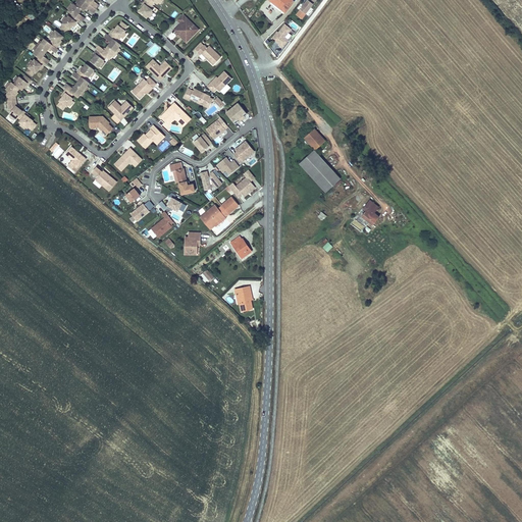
[(82,9),(84,11),(86,8),(87,7),(89,8),(93,12),(99,5),(94,2),(92,0),(81,0),(77,5),(76,6),(82,9)]
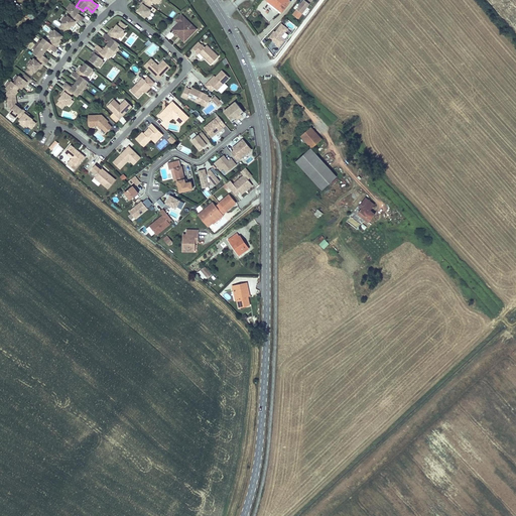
[(137,12),(145,18),(146,16),(150,11),(151,10),(148,8),(153,2),(155,4),(156,3),(158,0),(144,0),(141,3),(143,5),(140,8),(137,12)]
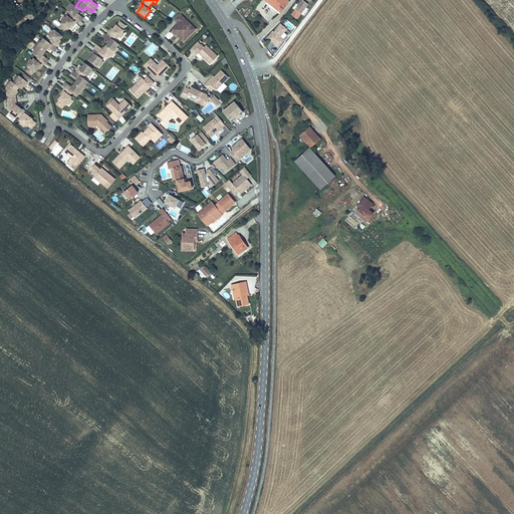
[(265,0),(269,3),(271,1),(282,10),(289,1),(287,0),(265,0)]
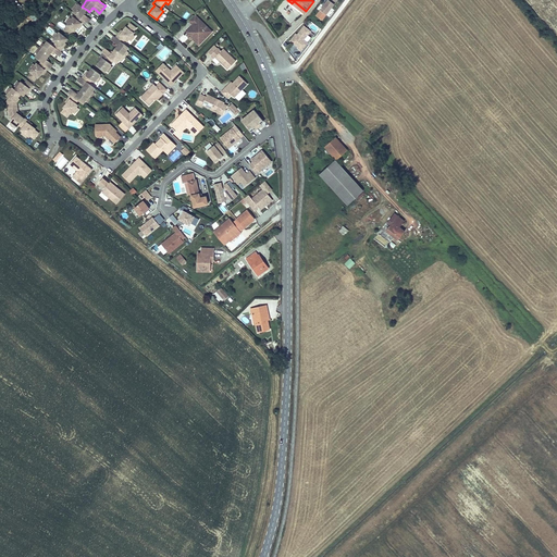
[(326,14),(337,0),(327,0),(325,3),(320,10),(326,14)]
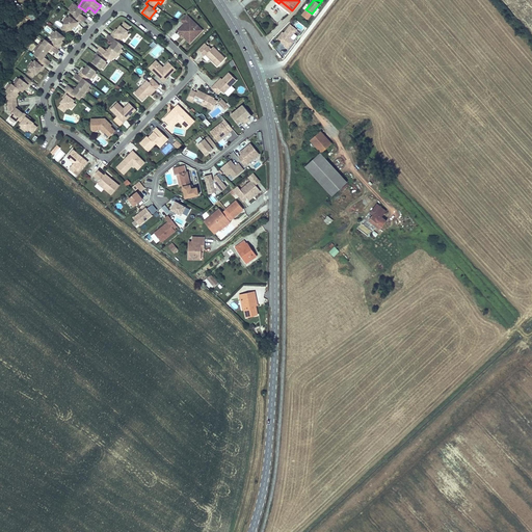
[(281,1),(278,3),(291,12),(292,10),(281,1)]
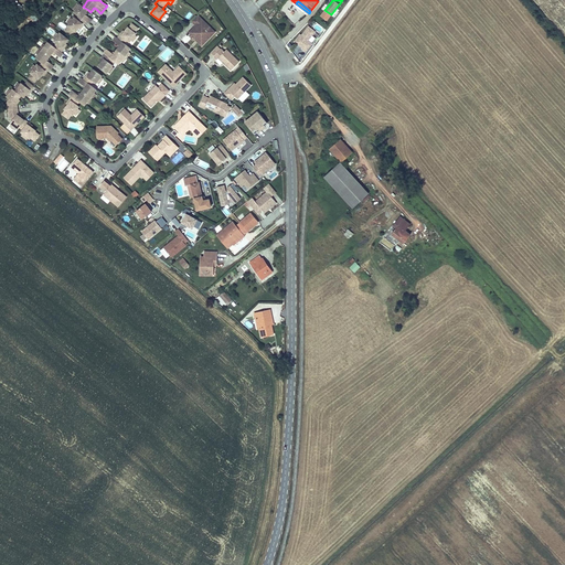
[(86,22),(88,24),(92,20),(86,16),(85,14),(86,13),(88,10),(83,7),(80,4),(75,11),(74,12),(78,17),(86,22)]
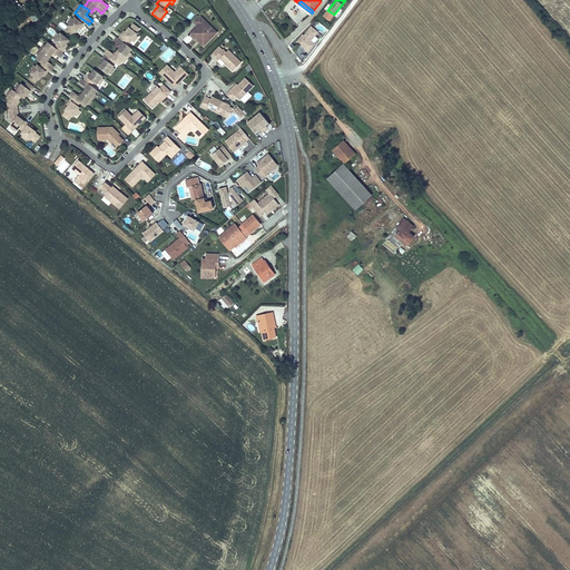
[(334,15),(327,10),(324,16),(330,20),(334,15)]
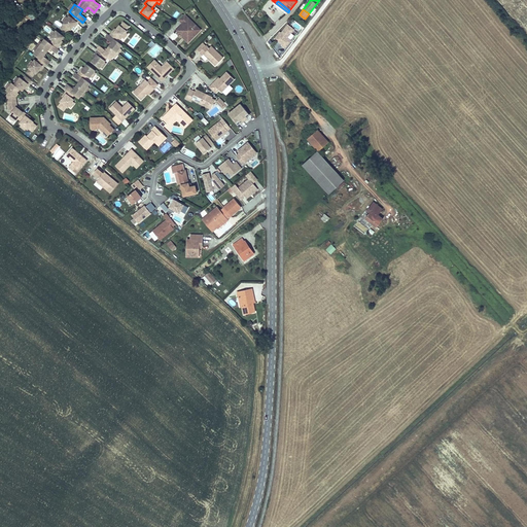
[(28,10),(25,14),(32,20),(35,15),(28,10)]
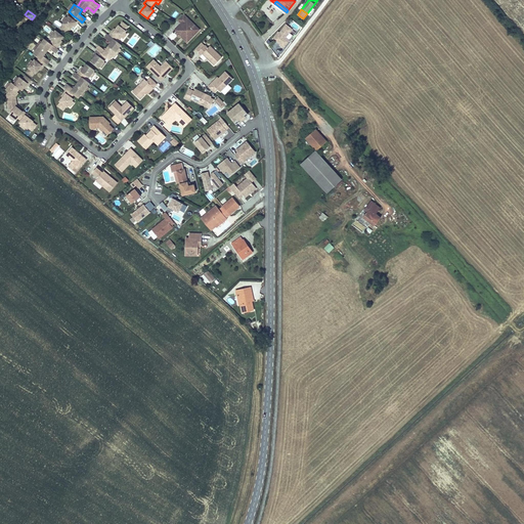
[(200,30),(183,14),(178,20),(181,24),(180,26),(183,29),(178,34),(177,36),(179,37),(181,37),(187,43),(200,30)]
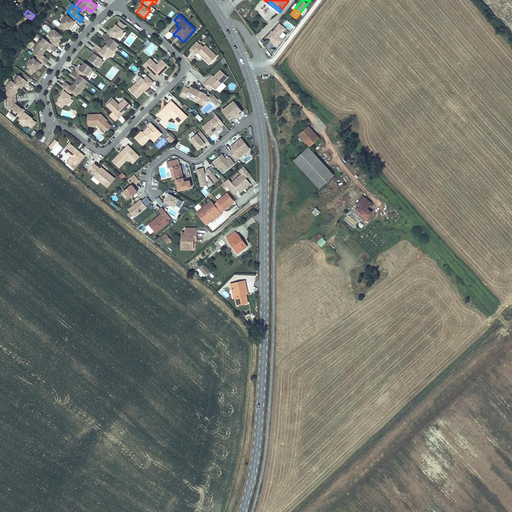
[(274,17),(271,14),(265,20),(268,24),(274,17)]
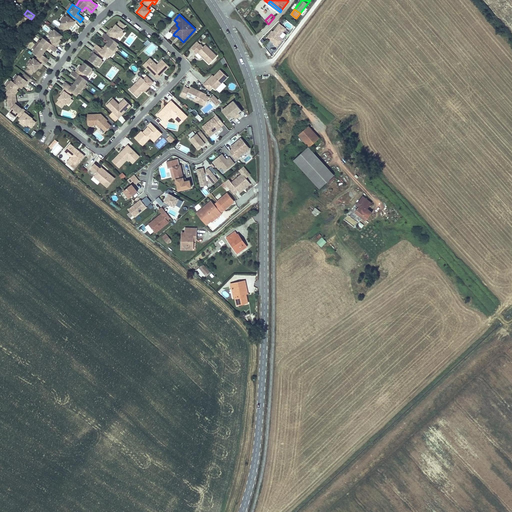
[(60,28),(65,32),(68,28),(69,29),(72,25),(74,22),(76,23),(78,20),(71,15),(69,17),(67,16),(66,17),(62,22),(62,23),(62,24),(60,28)]
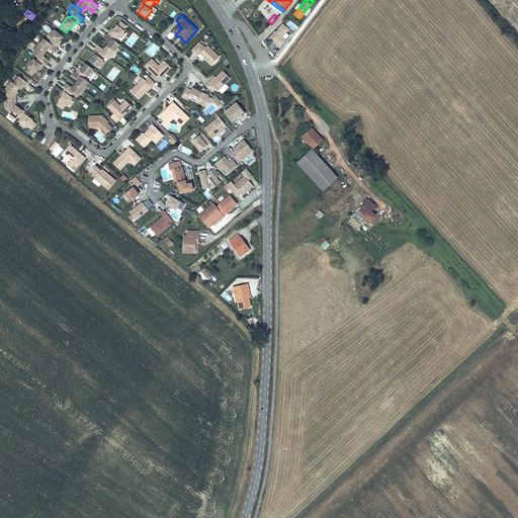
[(108,34),(114,39),(116,36),(118,38),(120,37),(123,32),(124,30),(123,30),(126,26),(121,22),(118,26),(117,25),(111,32),(110,31),(108,34)]
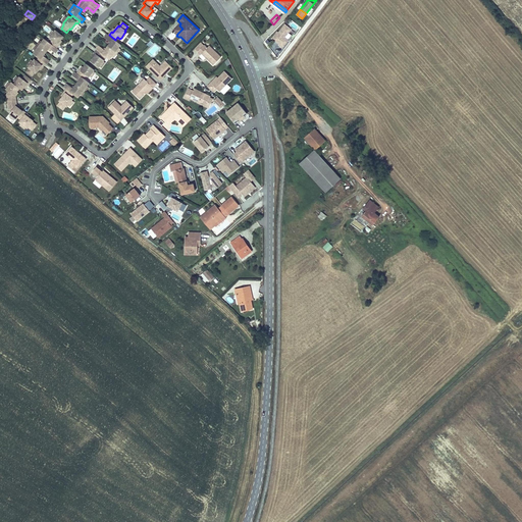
[(74,33),(82,27),(79,23),(72,30),(74,33)]
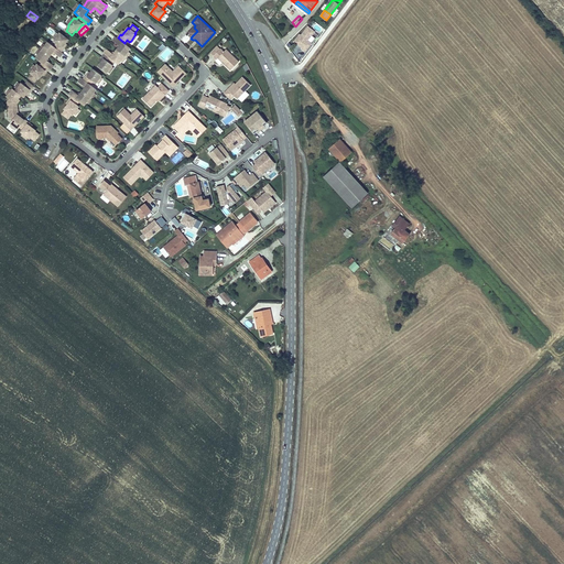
[(308,26),(301,35),(300,34),(294,42),(302,47),(301,49),(306,52),(311,45),(306,42),(315,31),(308,26)]
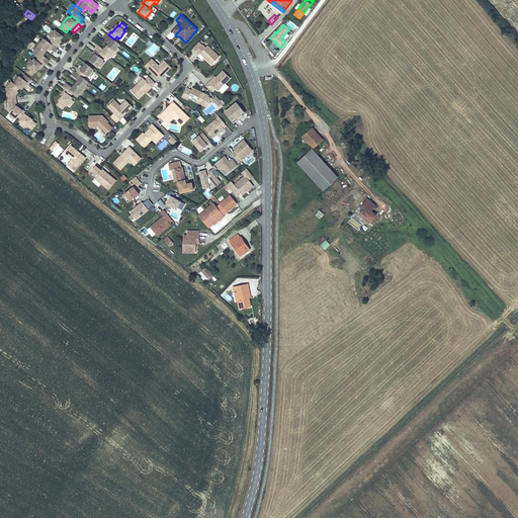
[(45,63),(47,64),(50,60),(45,57),(42,56),(44,54),(48,49),(49,48),(51,49),(55,53),(58,49),(57,48),(59,45),(58,44),(60,40),(63,36),(55,30),(54,31),(51,36),(50,37),(53,39),(50,42),(45,38),(42,40),(34,52),(32,54),(38,58),(45,63)]
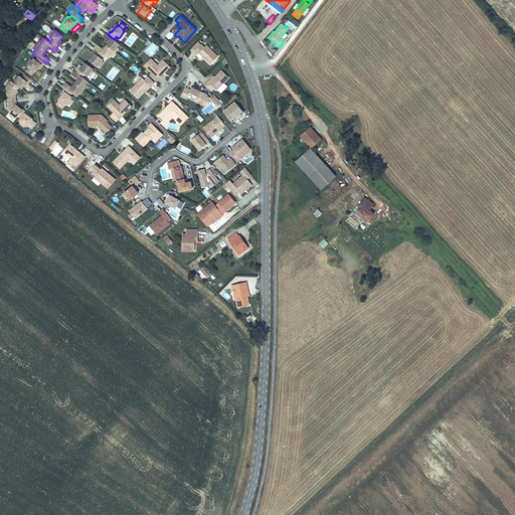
[(103,54),(108,59),(110,57),(118,46),(120,44),(114,39),(108,34),(106,33),(103,37),(110,42),(104,49),(98,44),(95,48),(96,49),(103,54)]
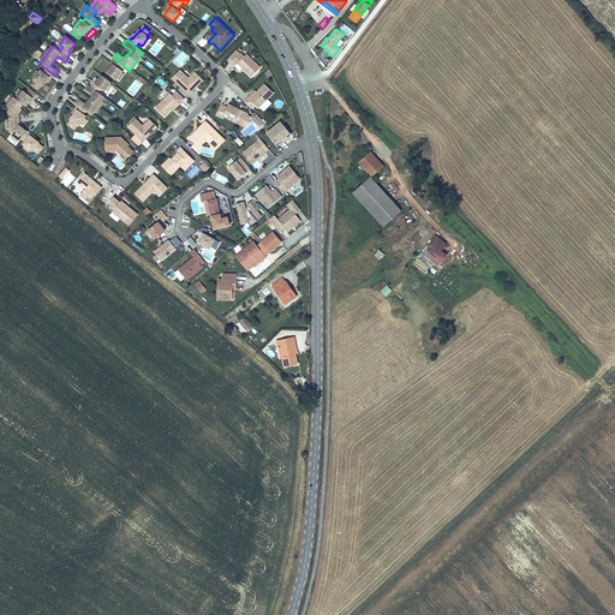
[(39,59),(41,61),(51,48),(48,46),(39,59)]
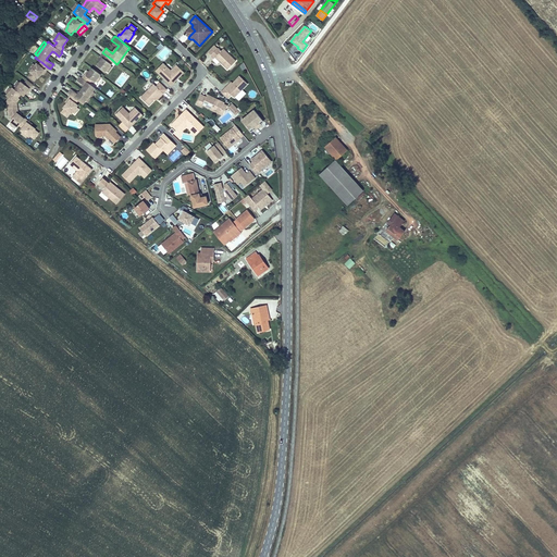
[(236,61),(223,49),(221,51),(218,48),(211,56),(214,59),(215,58),(220,62),(221,61),(223,62),(222,63),(227,70),(236,61)]
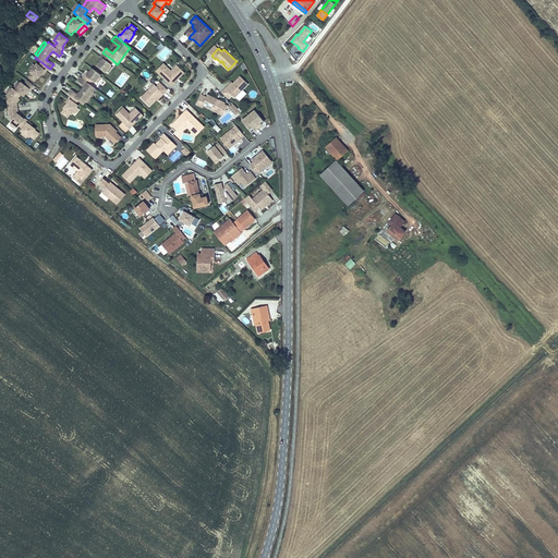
[(130,51),(128,50),(119,62),(121,63),(130,51)]
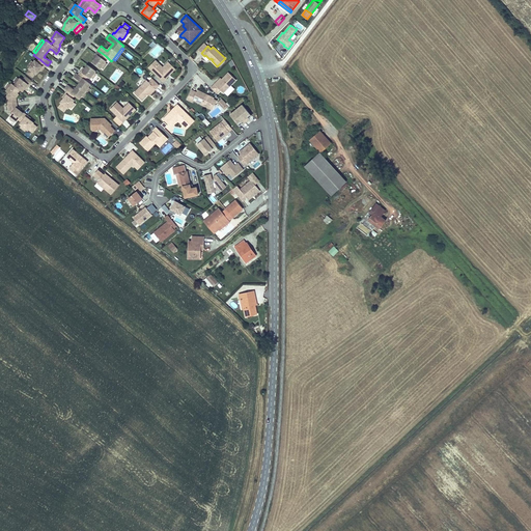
[(96,54),(98,55),(95,59),(92,63),(101,68),(102,67),(105,62),(106,61),(104,59),(106,56),(99,51),(96,54)]
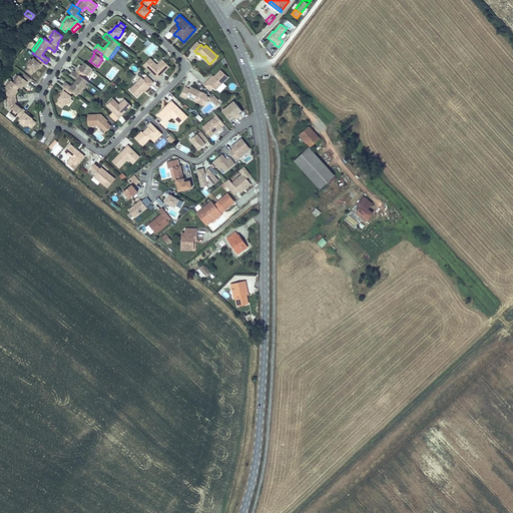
[(29,67),(26,71),(31,75),(34,71),(35,72),(38,68),(41,64),(42,65),(44,62),(38,57),(36,60),(34,58),(33,60),(29,65),(28,66),(29,67)]
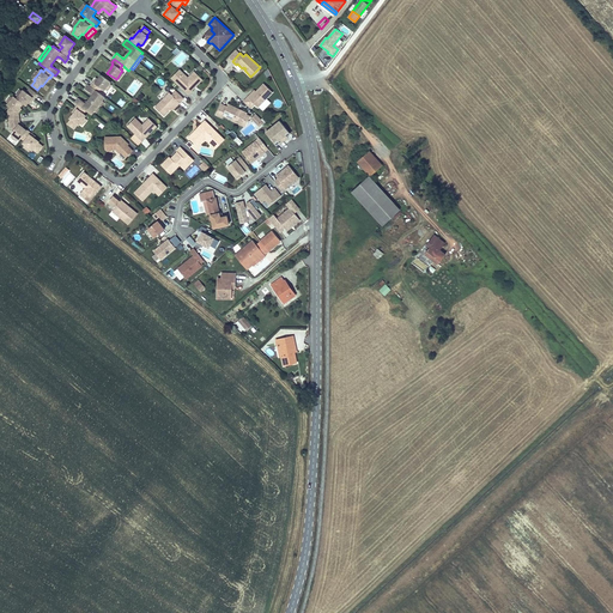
[(180,70),(171,78),(175,82),(183,73),(180,70)]
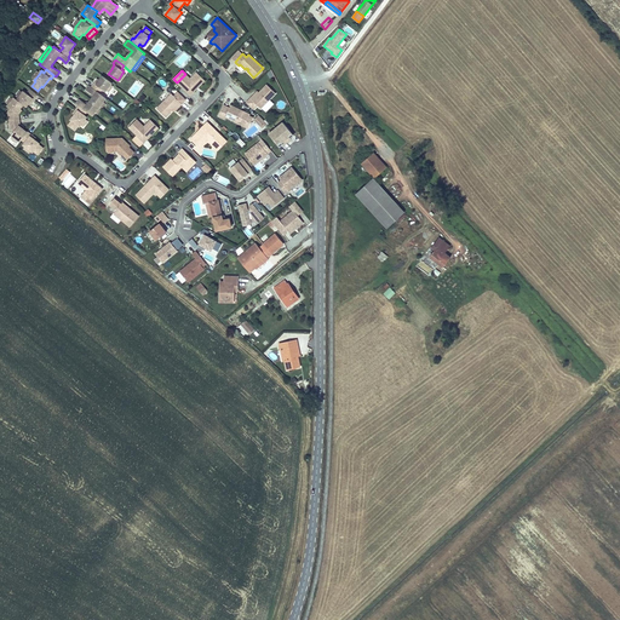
[(185,74),(177,82),(190,96),(196,90),(194,89),(196,86),(197,89),(205,80),(196,73),(190,79),(185,74)]
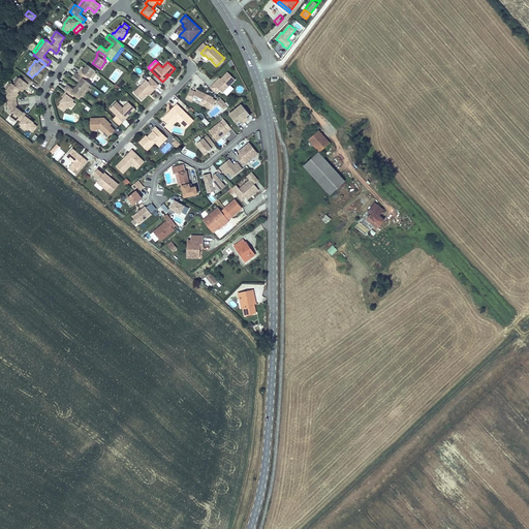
[(79,74),(85,80),(87,76),(90,79),(91,78),(95,72),(96,70),(88,65),(85,68),(82,72),(81,71),(79,74)]
